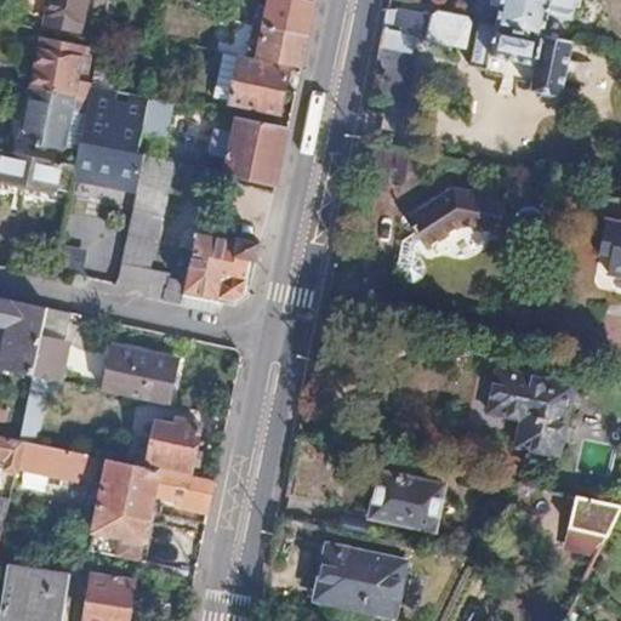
[(95,0),(95,7),(108,9),(109,0),(50,0),(46,22),(81,28),(86,0),(95,0)]
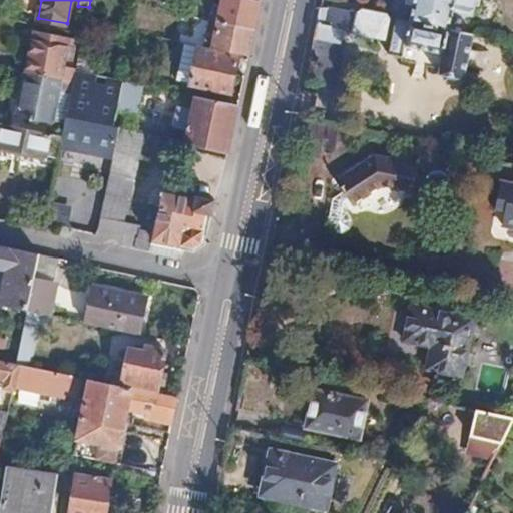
[(223,0),(219,18),(254,25),(259,0),(223,0)]
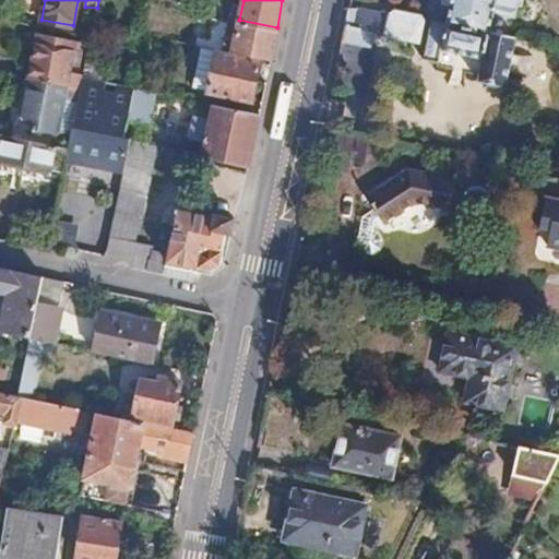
[(512,18),(515,0),(449,0),(443,26),(488,35),(492,13),(512,18)]
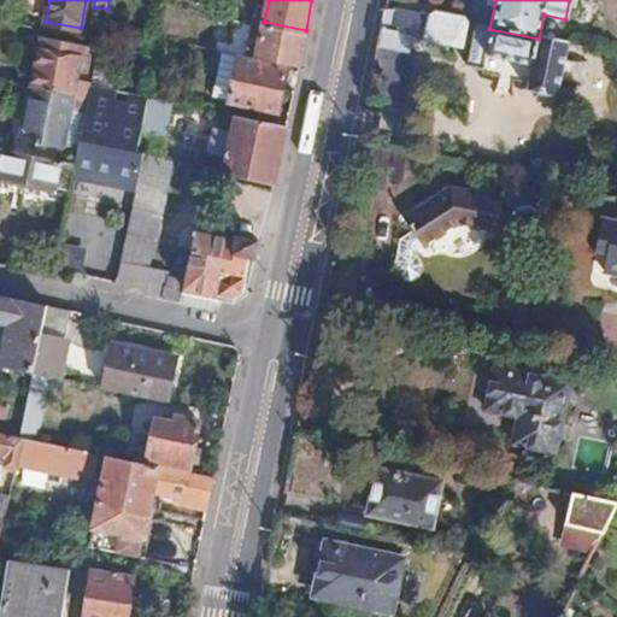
[(460,51),(465,25),(462,21),(434,13),(425,19),(392,12),(383,13),(376,50),(400,54),(403,39),(460,51)]
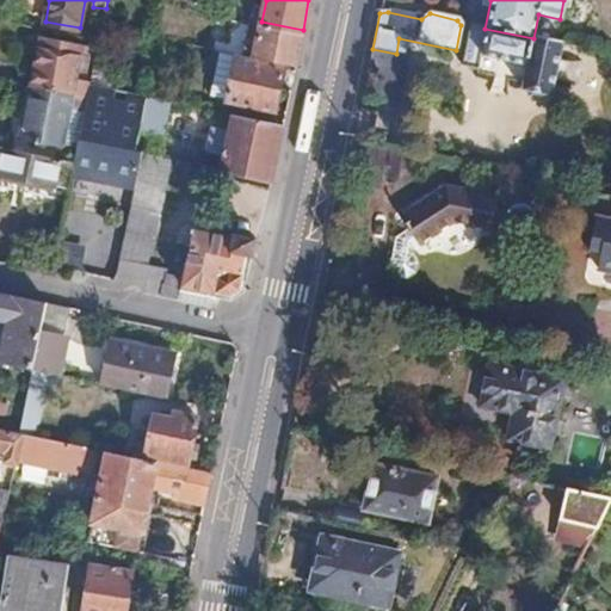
[(90,41),(99,42),(104,23),(93,20),(92,30),(87,29),(85,36),(91,37),(90,41)]
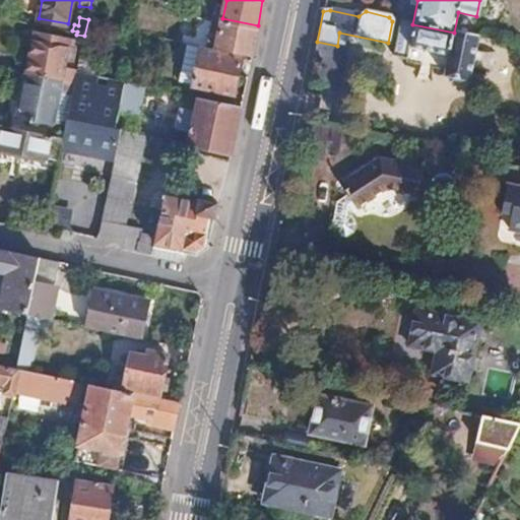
[(216,47),(251,54),(258,25),(222,18),(216,47)]
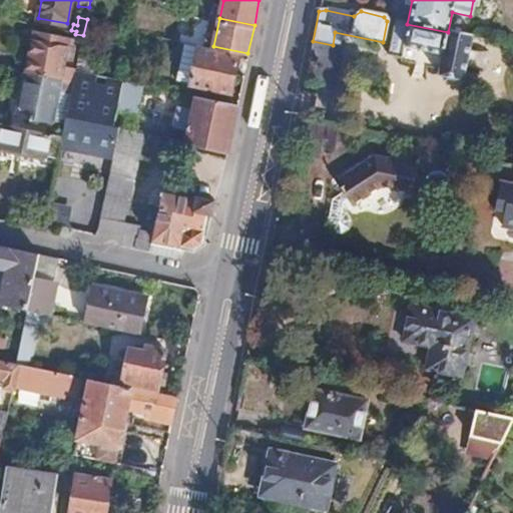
[(464,72),(471,37),(448,32),(407,24),(396,21),(388,58),(402,61),(404,48),(440,56),(438,66),(464,72)]
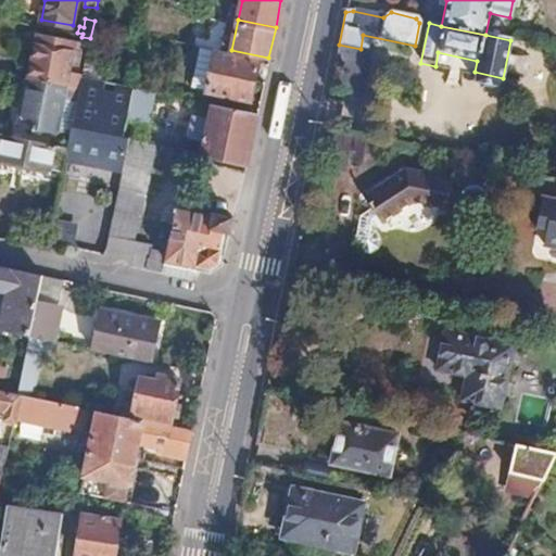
[(68,85),(80,88),(83,76),(70,74),(76,40),(38,33),(28,77),(68,85)]
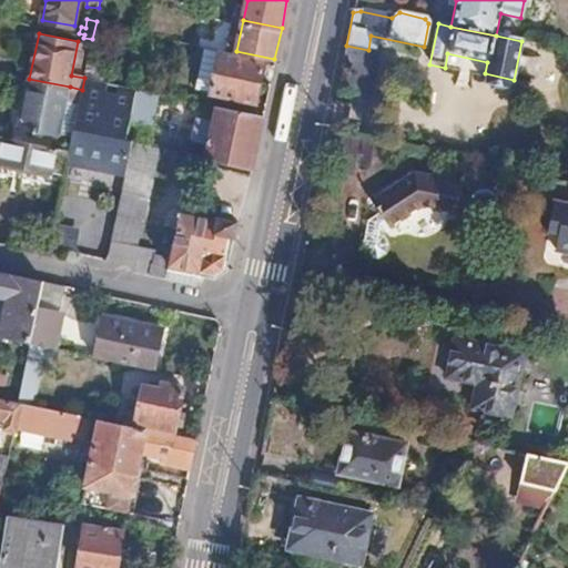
[(203,89),(220,91),(227,51),(211,48),(203,89)]
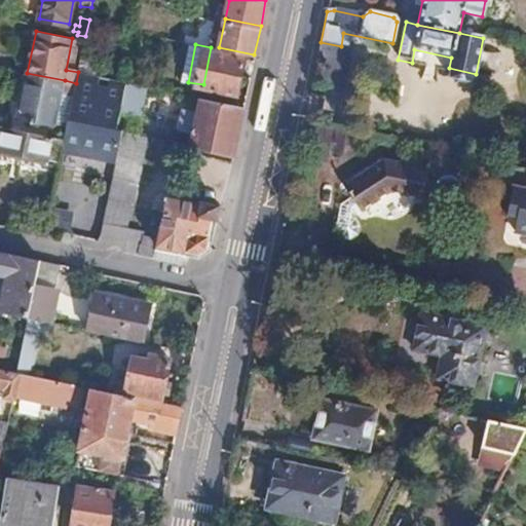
[(214,86),(212,99),(233,103),(234,91),(238,91),(247,55),(211,47),(203,84),(214,86)]
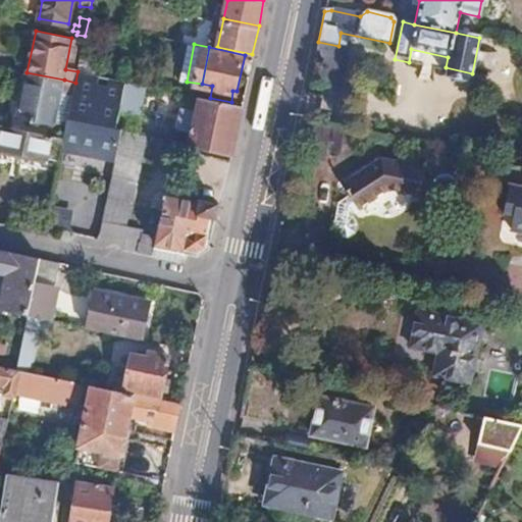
[(112,155),(118,128),(112,127),(118,97),(121,79),(77,69),(77,71),(75,83),(63,138),(0,124),(0,144),(49,155),(51,151),(60,153),(62,145),(112,155)]
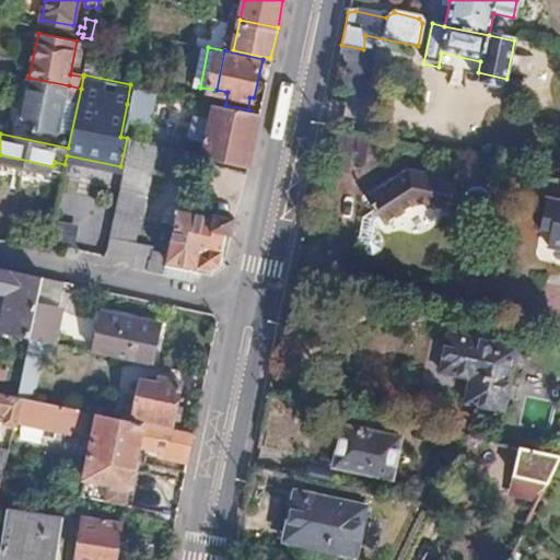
[(69,85),(28,78),(19,125),(59,132),(69,85)]
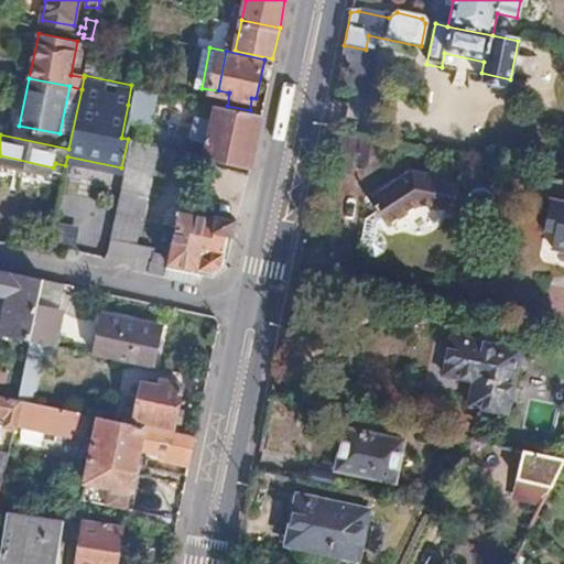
[(131,85),(128,105),(151,110),(155,90),(131,85)]
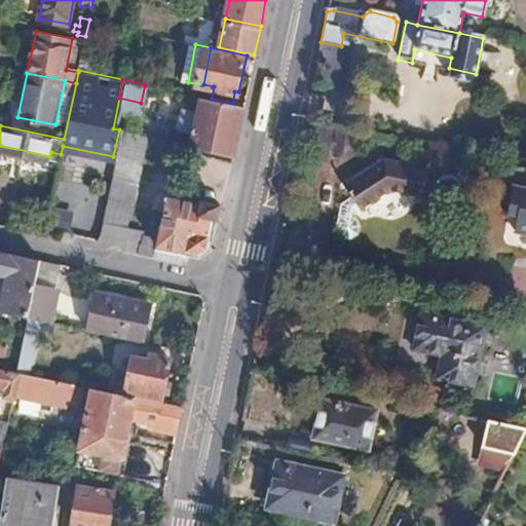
[(194,132),(191,145),(233,154),(243,105),(233,103),(212,99),(200,96),(199,108),(182,105),(178,127),(194,132)]
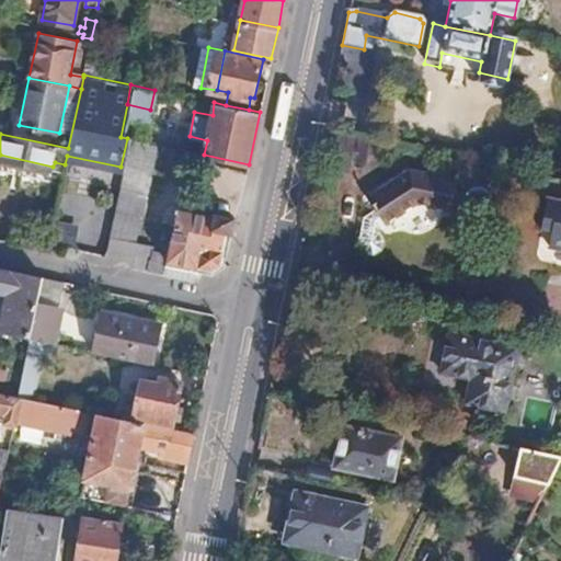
[(333,156),(338,135),(331,134),(327,155),(333,156)]
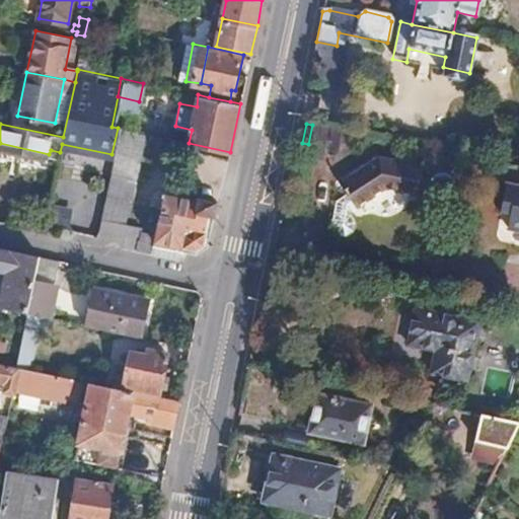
[(145,135),(121,130),(96,240),(121,245),(151,252),(154,241),(154,236),(125,230),(145,135)]
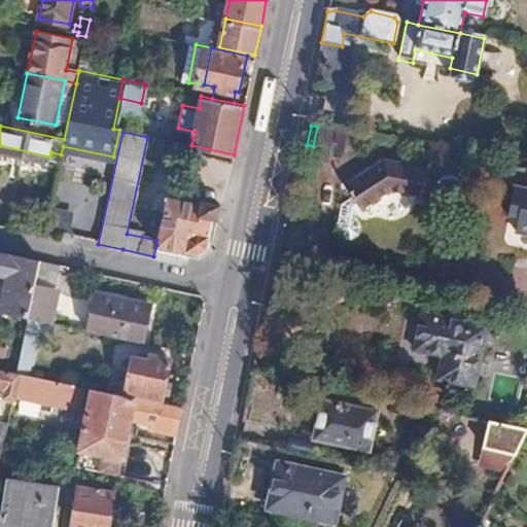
[(419,198),(424,169),(382,160),(343,186),(351,198),(359,211),(360,212),(389,192),(419,198)]
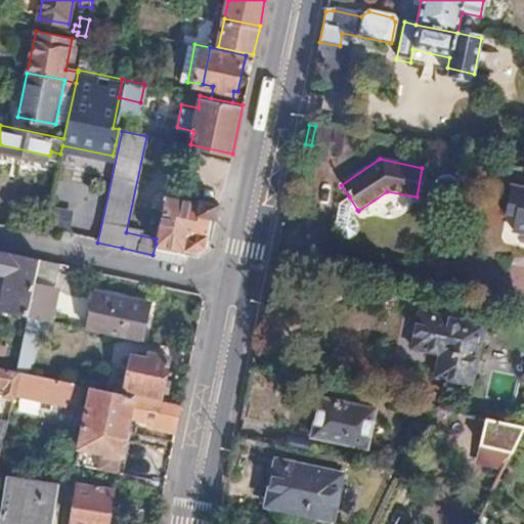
[(523,189),(510,186),(505,210),(516,212),(512,232),(523,234),(523,189)]
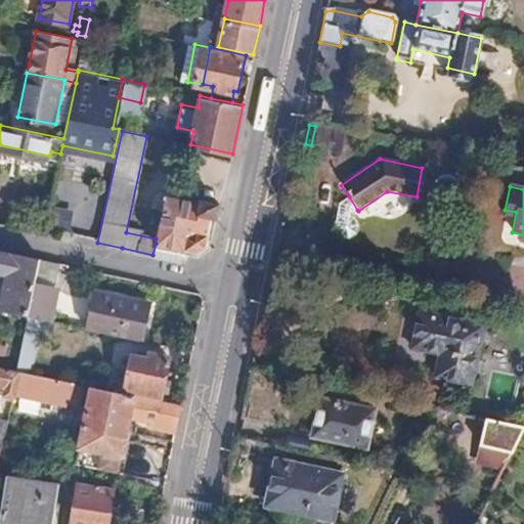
[(165,201),(156,238),(156,244),(186,250),(195,252),(209,245),(214,217),(217,216),(217,214),(220,202),(206,200),(205,203),(169,195),(168,202),(165,201)]
